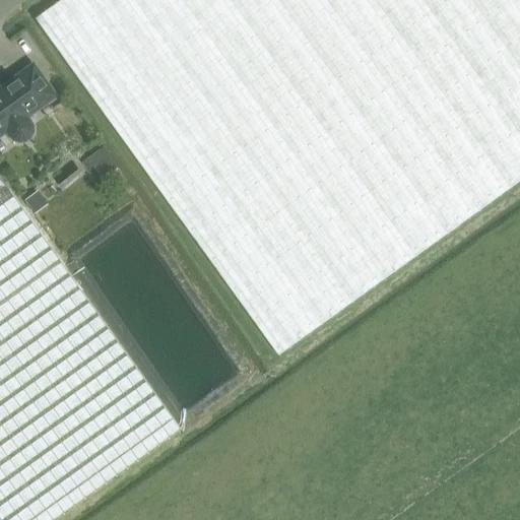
[(519,0),(65,0),(38,19),(280,356),(519,183),(519,0)]
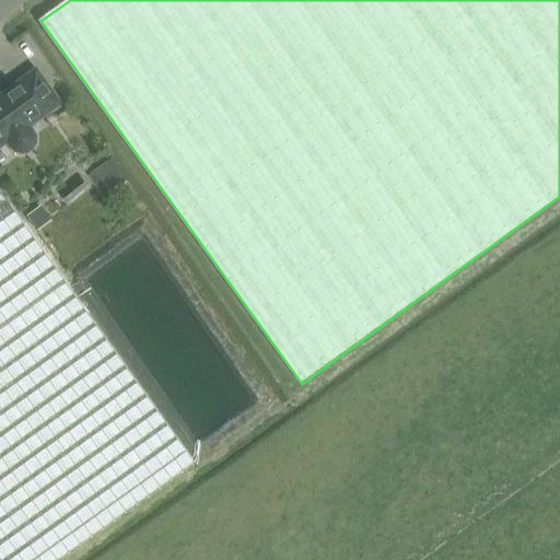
[(57,104),(35,73),(0,98),(0,144),(8,139),(12,147),(16,150),(21,151),(26,150),(30,148),(33,143),(33,138),(31,133),(25,126),(57,104)]
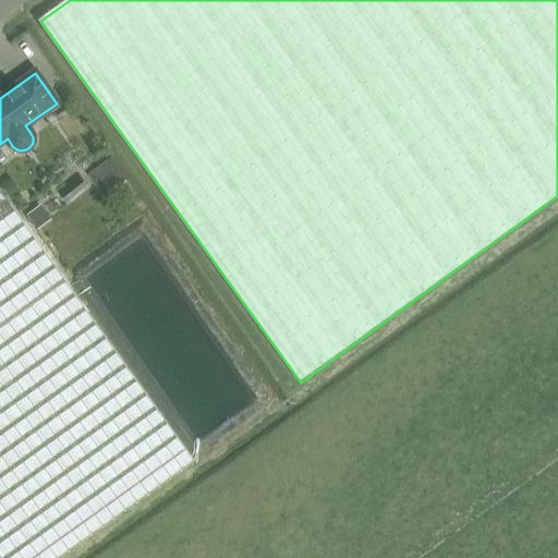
[(109,161),(89,176),(106,197),(125,183),(109,161)]
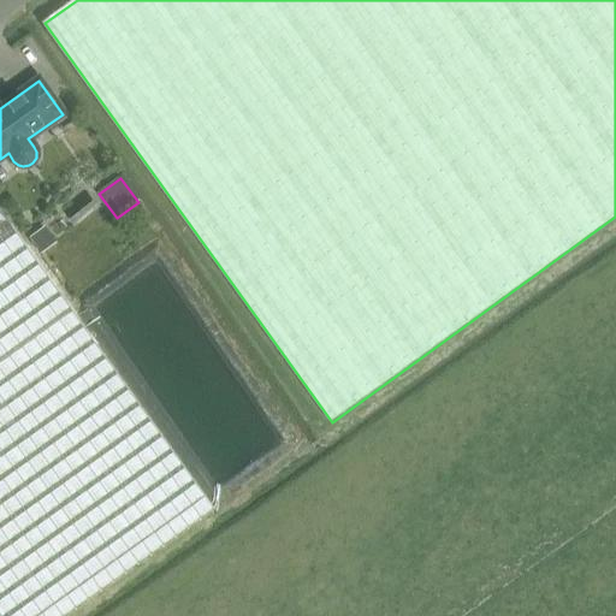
[(0,615),(0,368),(73,317),(0,213),(0,615)]
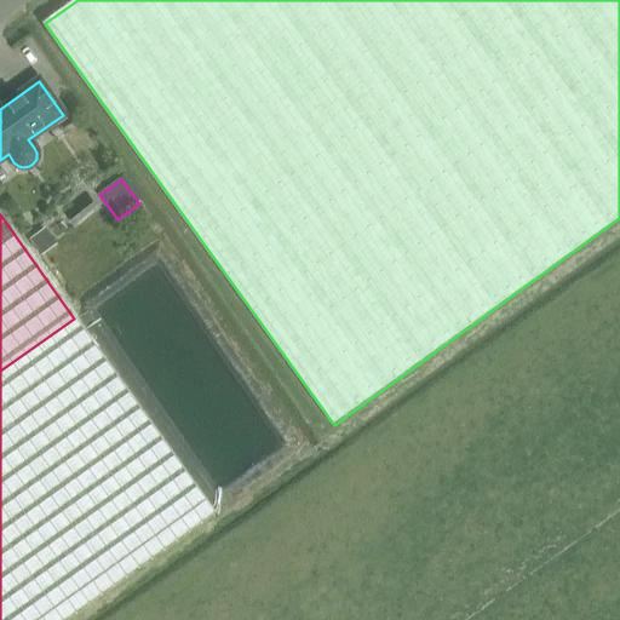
[(44,228),(28,240),(40,256),(56,245),(44,228)]
